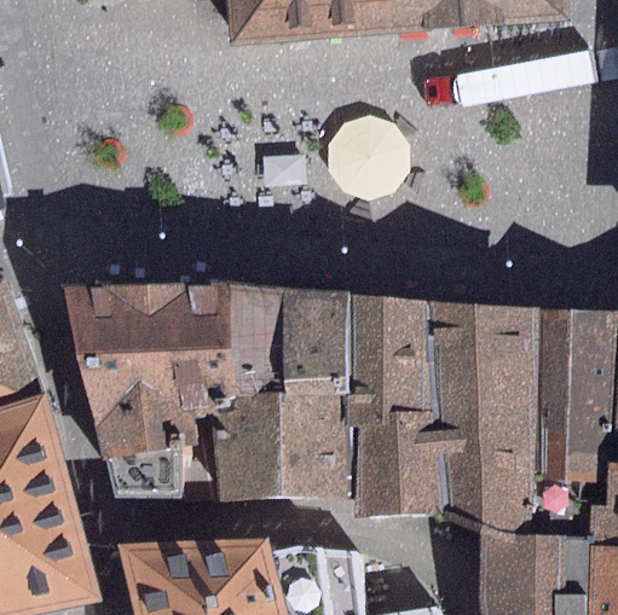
[(46,0),(46,1),(62,0),(225,0),(229,47),(572,22),(570,0),(46,0)]
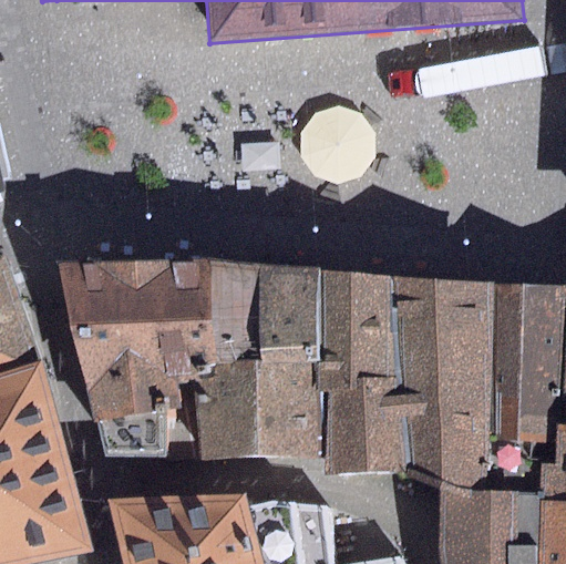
[(3,252),(0,253),(0,372),(40,359),(3,252)]
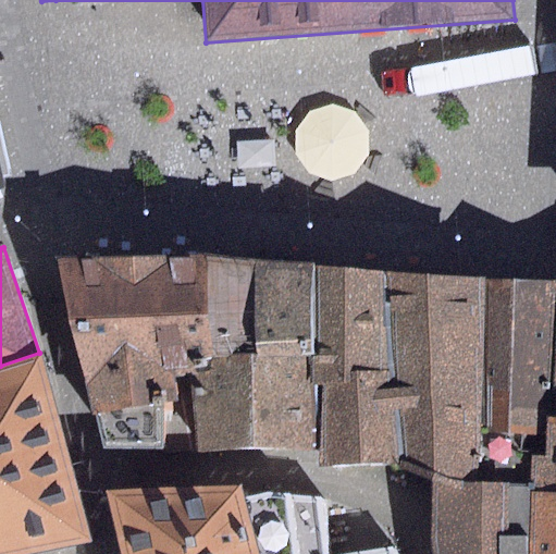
[(208,256),(54,258),(99,439),(196,448),(186,355),(212,355),(208,256)]
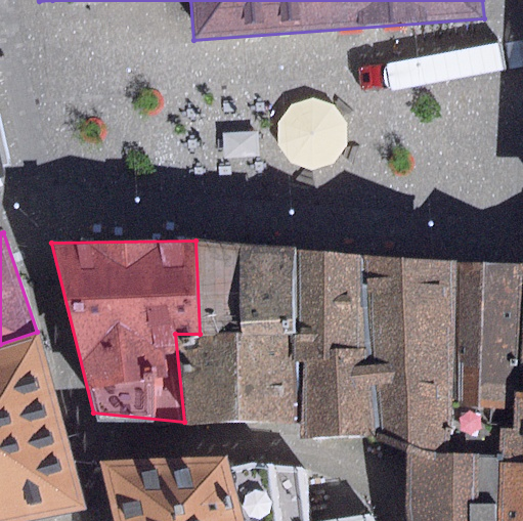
[(295,250),(195,241),(200,334),(175,334),(184,422),(300,422),(298,348),(295,250)]
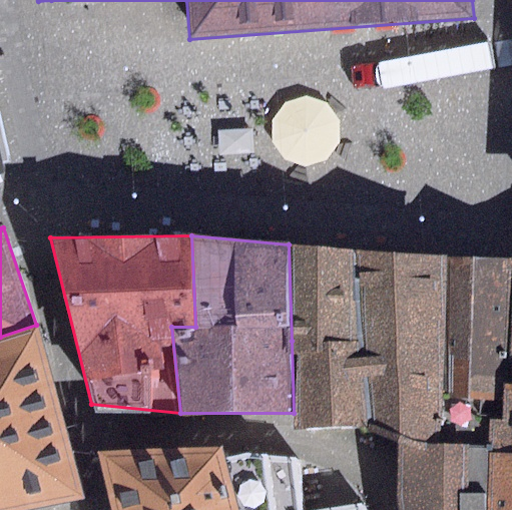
[(353,248),(289,244),(292,341),(357,339),(353,248)]
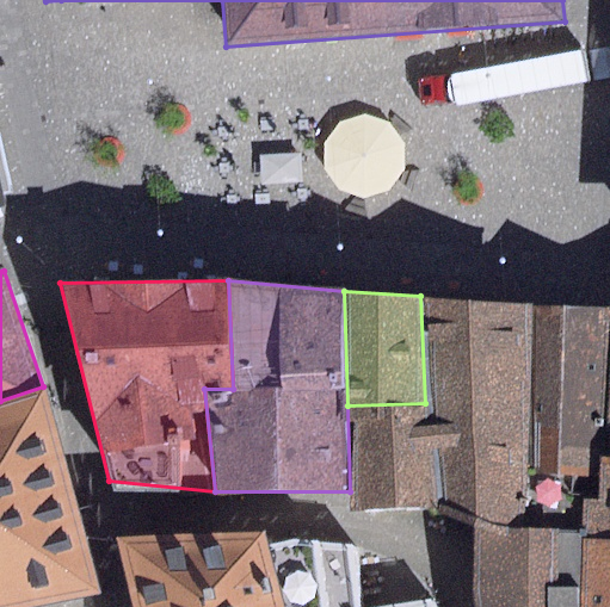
[(534,304),(420,296),(425,403),(347,406),(350,491),(351,505),(433,507),(472,524),(473,588),(578,584),(583,495),(572,495),(572,472),(572,469),(528,466),(534,304)]
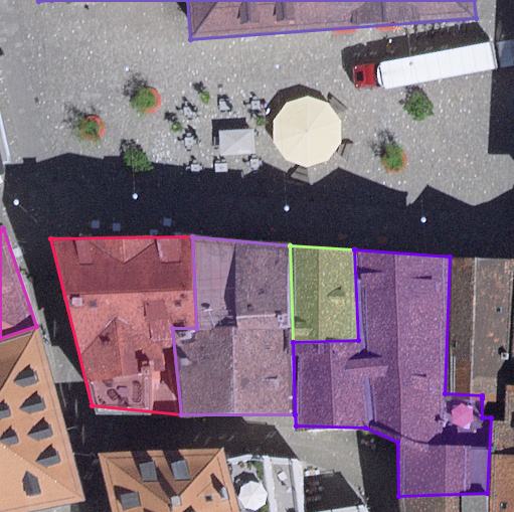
[(513,258),(450,257),(445,393),(482,395),(482,398),(504,398),(504,384),(513,384),(513,258)]
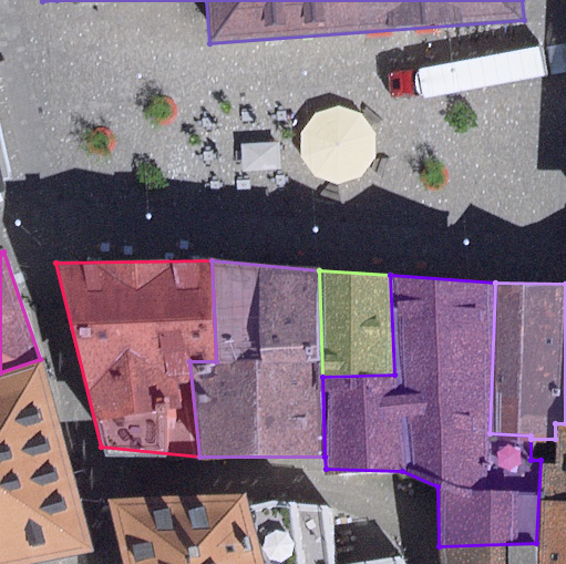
[(0,563),(17,563),(93,550),(40,359),(0,372),(0,563)]
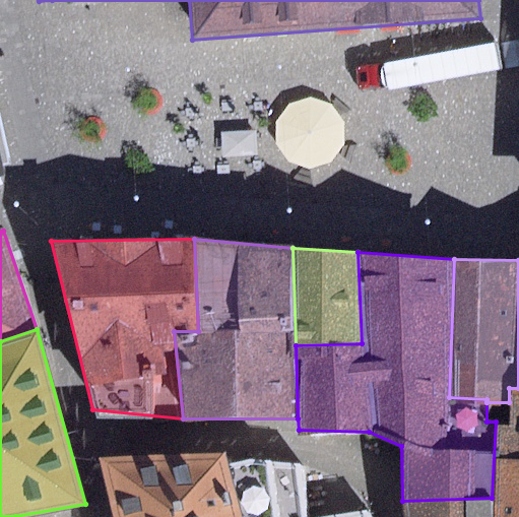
[(508,422),(496,422),(492,498),(491,516),(518,516),(518,388),(509,388),(509,402),(508,422)]
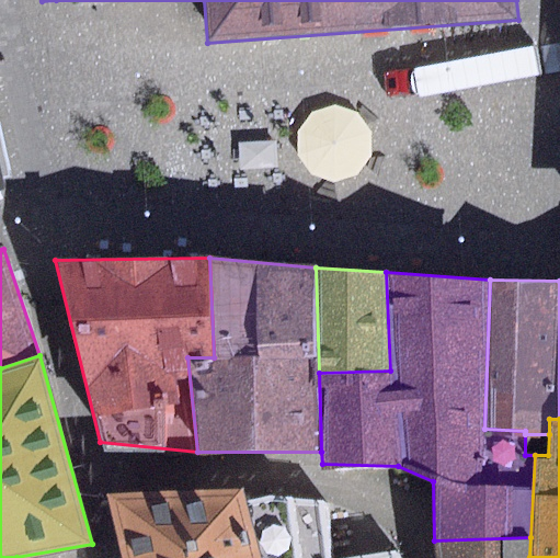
[(255,557),(243,499),(240,486),(107,491),(117,547),(120,557),(255,557)]
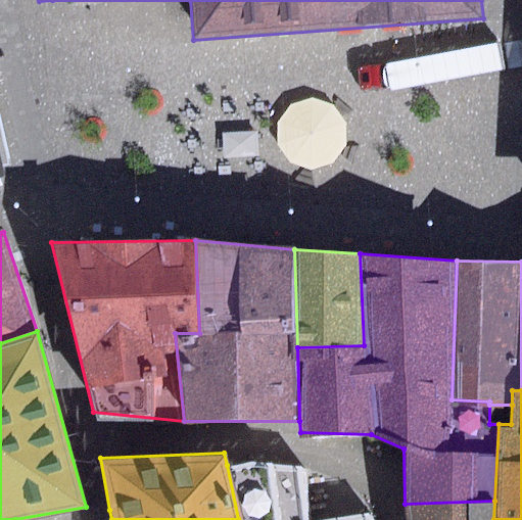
[(305,519),(300,466),(249,461),(227,465),(238,519),(305,519)]
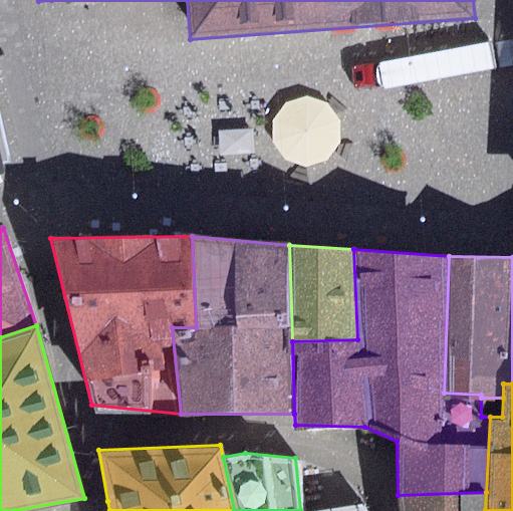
[(485,510),(486,492),(398,495),(400,510),(485,510)]
